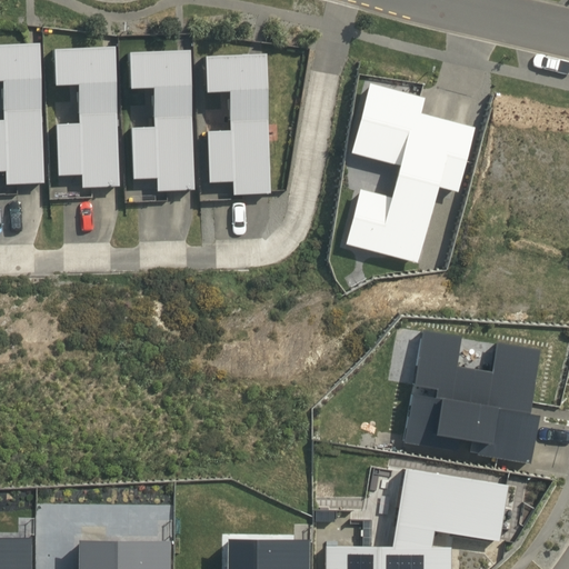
[(5,183),(42,182),(37,38),(0,39),(0,106),(0,117),(0,116),(0,169),(3,169),(5,183)]
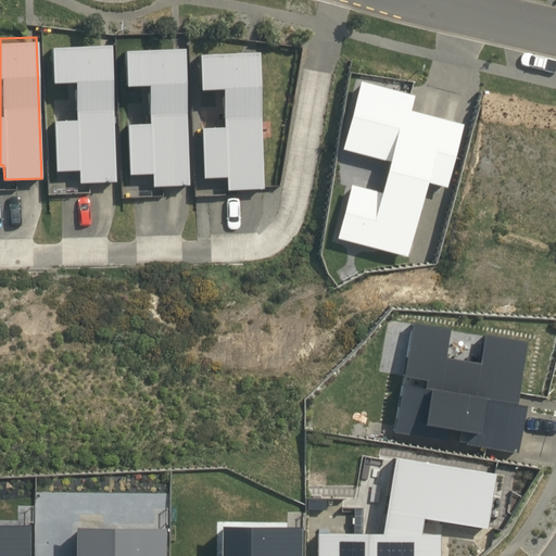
[(78,182),(115,181),(108,41),(48,43),(50,79),(73,78),(75,118),(53,119),(55,171),(77,169),(78,182)]
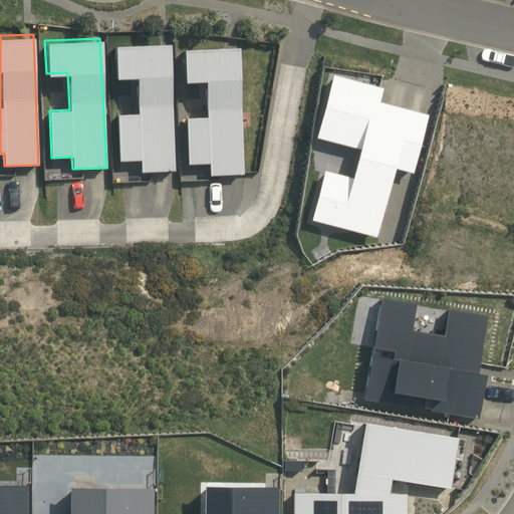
[(175,172),(168,42),(112,43),(114,77),(135,77),(138,112),(116,113),(119,161),(140,161),(141,173),(175,172)]
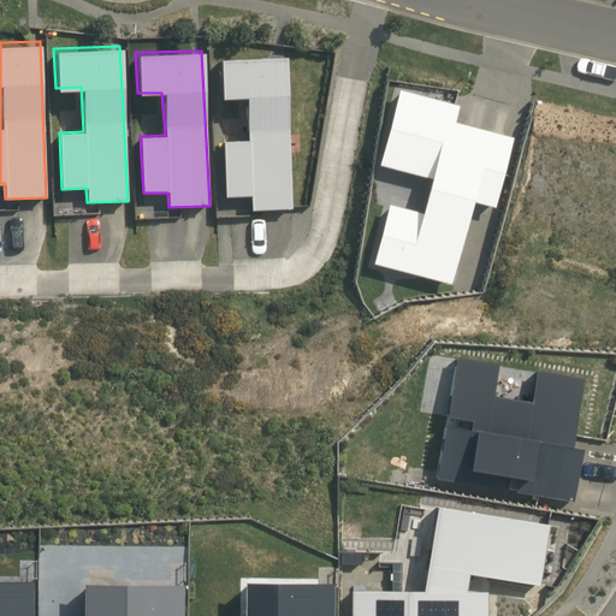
[(283,55),(218,59),(220,99),(244,98),(247,141),(223,142),(225,199),(250,197),(252,211),(292,208),(283,55)]
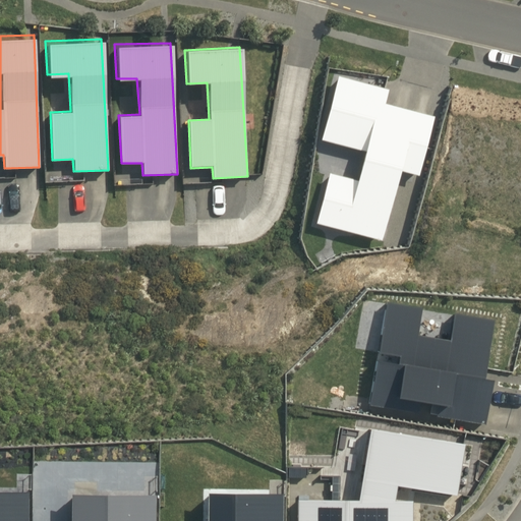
[(381,95),(333,82),(315,149),(359,159),(354,179),(323,172),(307,230),(381,248),(399,173),(414,176),(427,123),(377,110),(381,95)]
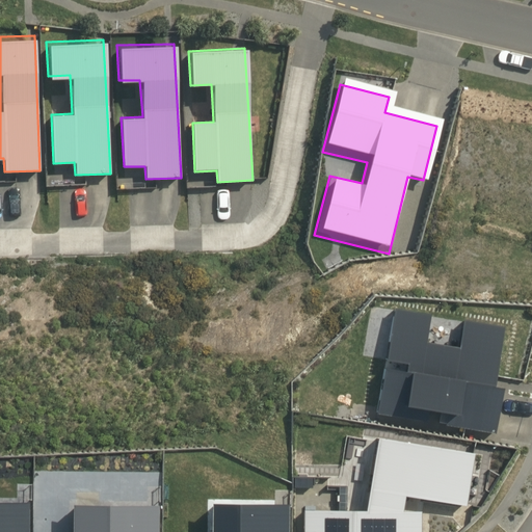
[(444,424),(494,433),(501,388),(493,386),(503,325),(461,318),(456,347),(425,341),(430,313),(393,307),(383,360),(404,364),(403,370),(382,366),(375,413),(425,421),(427,408),(446,411),(444,424)]
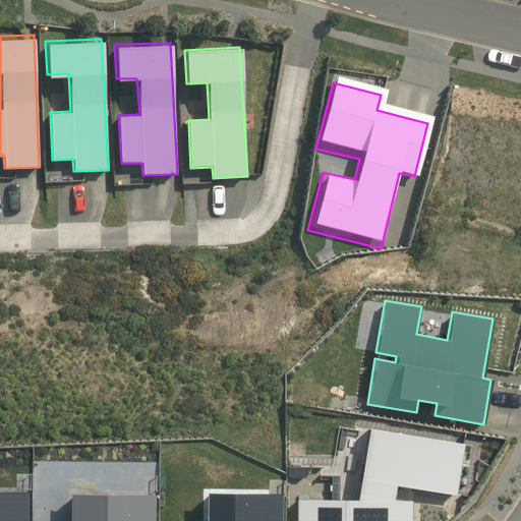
[(355,499),(295,499),(295,520),(409,520),(410,500),(392,500),(394,484),(455,495),(463,443),(368,427),(355,499)]
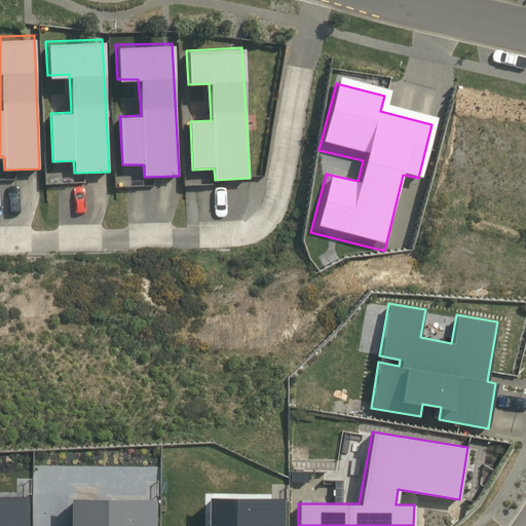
[(0,525),(24,525),(25,496),(0,495),(0,525)]
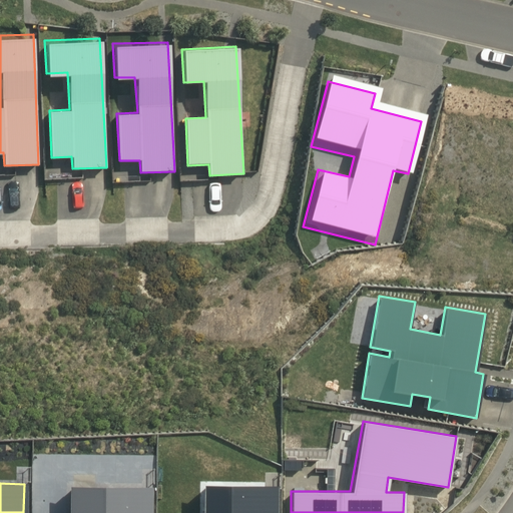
[(275,512),(275,484),(201,483),(200,512),(275,512)]
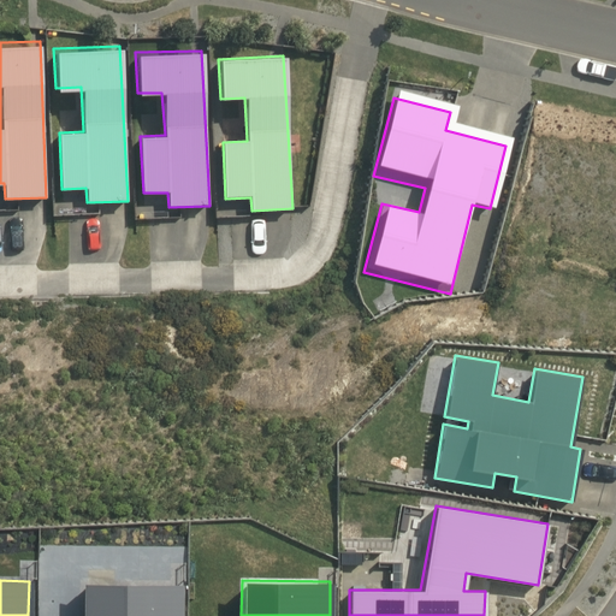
[(179,615),(179,584),(81,582),(81,615),(179,615)]
